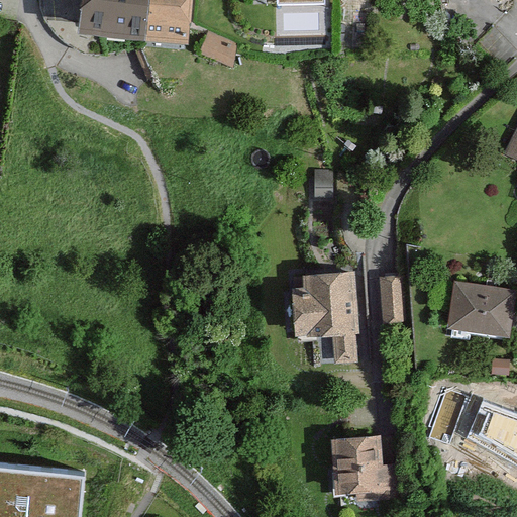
[(146,0),(84,0),(81,30),(143,37),(146,0)]
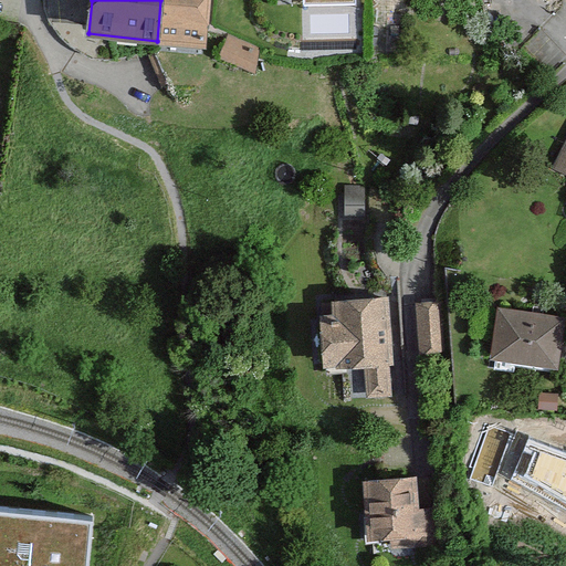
[(209,0),(160,0),(157,41),(205,45),(209,0)]
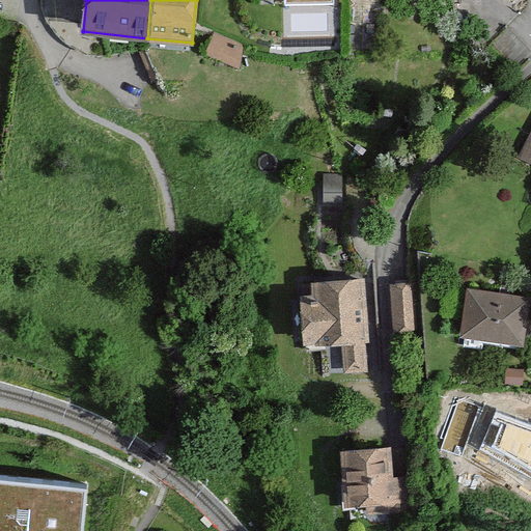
[(239,44),(204,32),(196,55),(230,67),(239,44)]
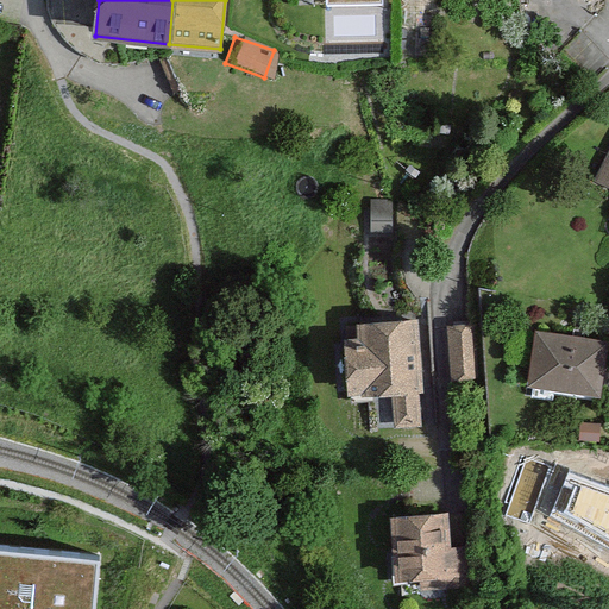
[(420,427),(418,320),(357,321),(357,340),(330,341),(331,394),(352,394),(352,403),(385,402),(387,427),(420,427)]
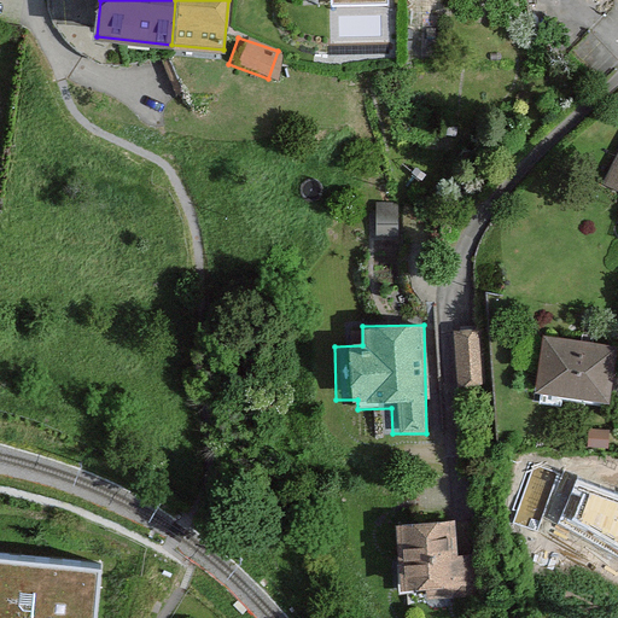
[(481,331),(453,331),(454,386),(482,386),(481,331)]
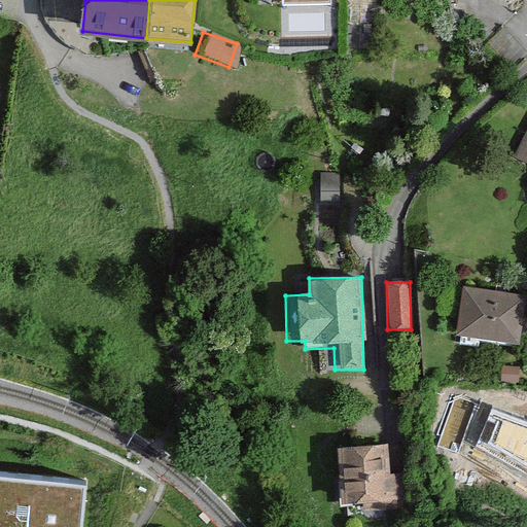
[(514,296),(448,287),(441,335),(506,345),(514,296)]
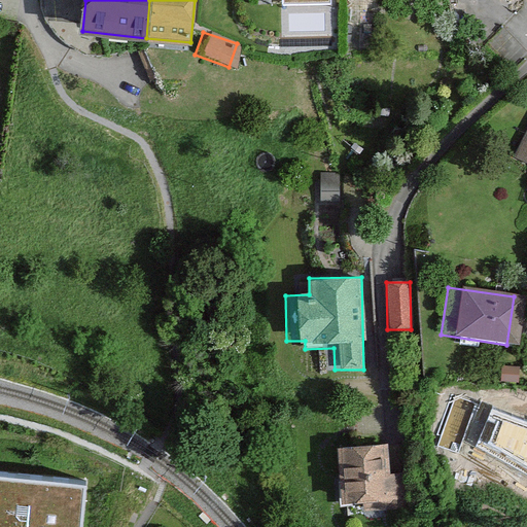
[(521,390),(453,386),(451,415),(519,419),(521,390)]
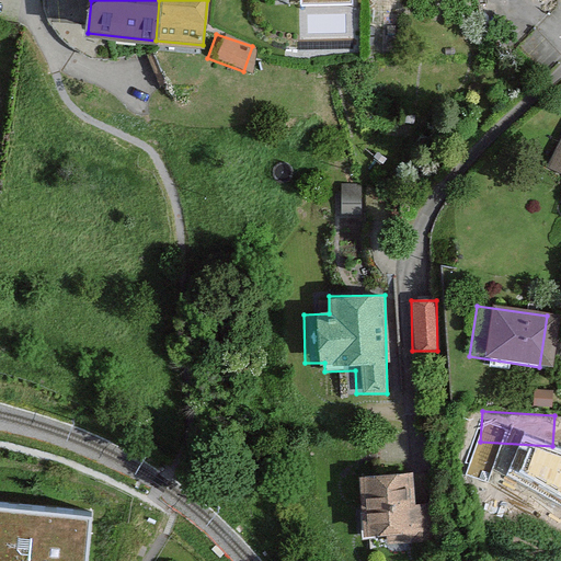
[(413,470),(352,473),(354,540),(437,537),(435,500),(415,501),(413,470)]
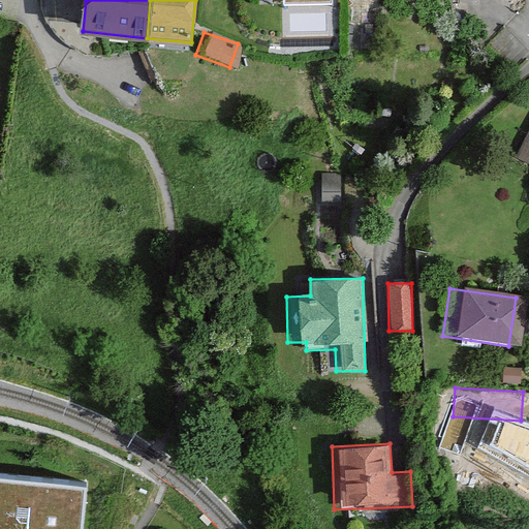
[(0,478),(0,528),(81,528),(86,488),(0,478)]
